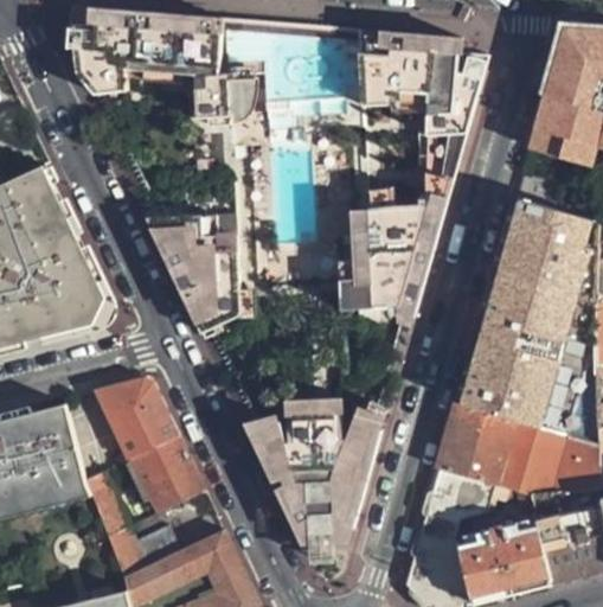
[(417,104),(415,199),(392,200),(366,203),(369,236),(370,254),(352,255),(353,274),(354,304),(393,301),(393,310),(410,313),(486,56),(462,53),(463,37),(70,5),(68,45),(71,45),(76,66),(94,88),(127,88),(127,69),(194,75),(196,116),(209,116),(209,123),(231,122),(230,119),(229,74),(257,72),(263,72),(264,104),(269,104),(278,103),(346,101),(346,107),(417,104)]
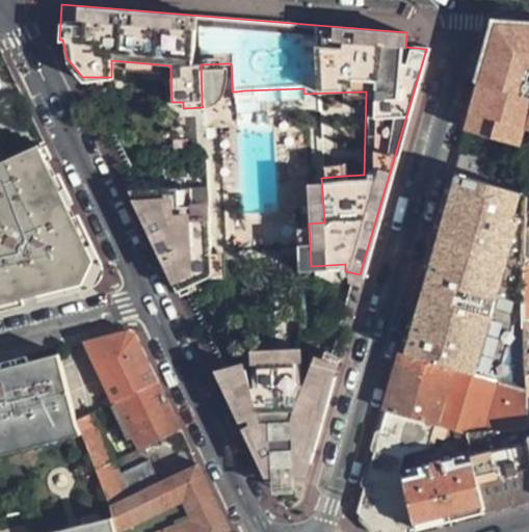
[(528,87),(528,27),(493,25),(491,33),(476,84),(528,87)]
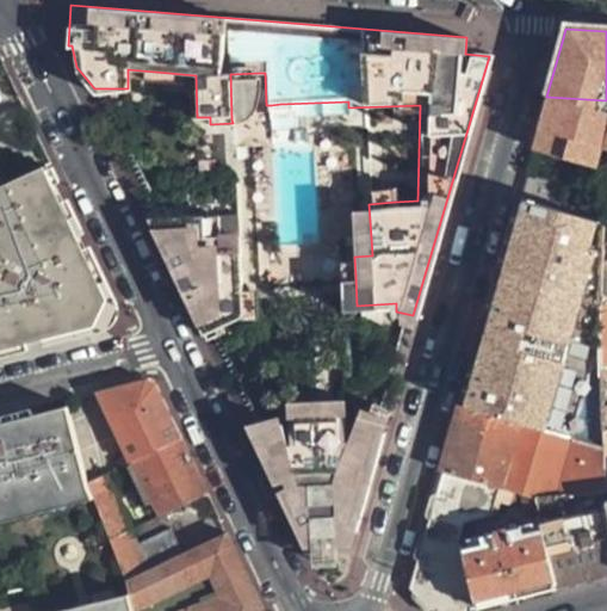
[(230,74),(231,119),(247,115),(254,107),(260,85),(259,73),(230,74)]
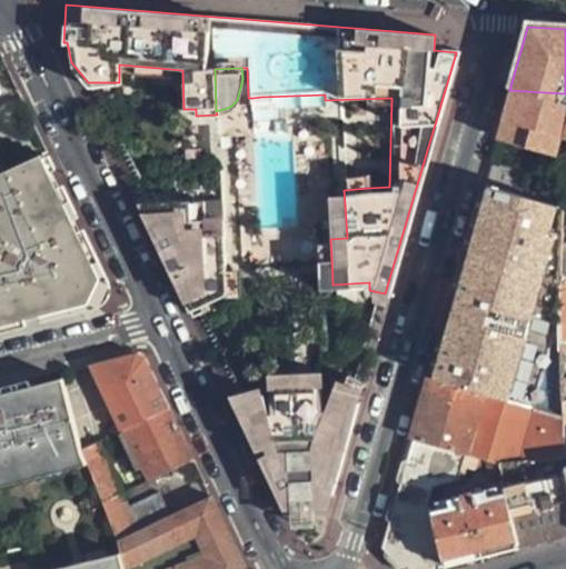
[(565,93),(509,90),(502,116),(514,119),(506,143),(533,151),(557,158),(558,158),(565,156),(565,93)]
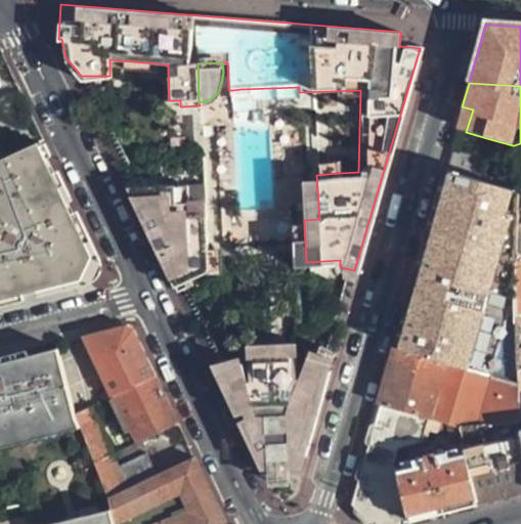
[(473,110),(462,106),(456,129),(466,132),(473,110)]
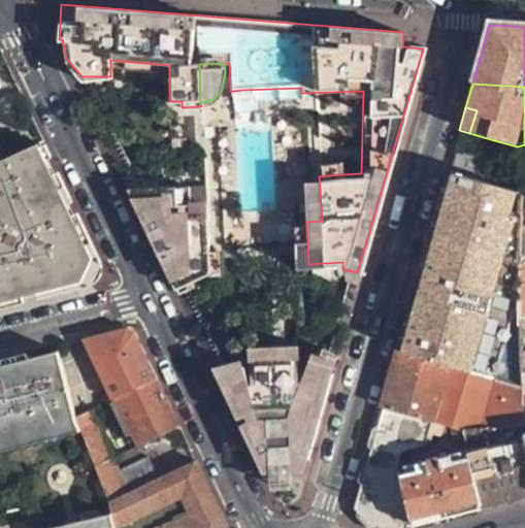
[(524,153),(524,144),(518,146),(517,146),(494,140),(492,147),(518,155),(524,153)]
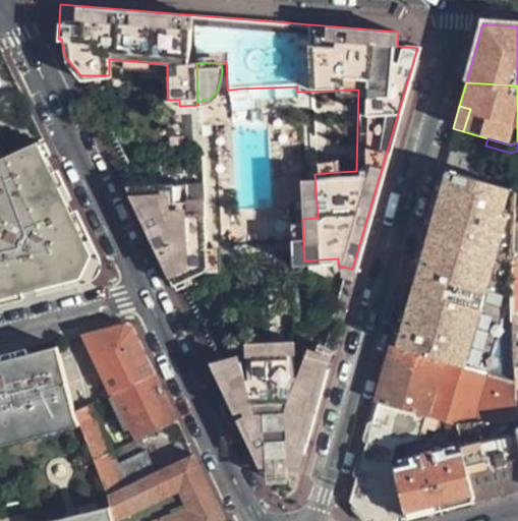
[(0,175),(40,157),(32,140),(1,154),(0,154),(0,175)]
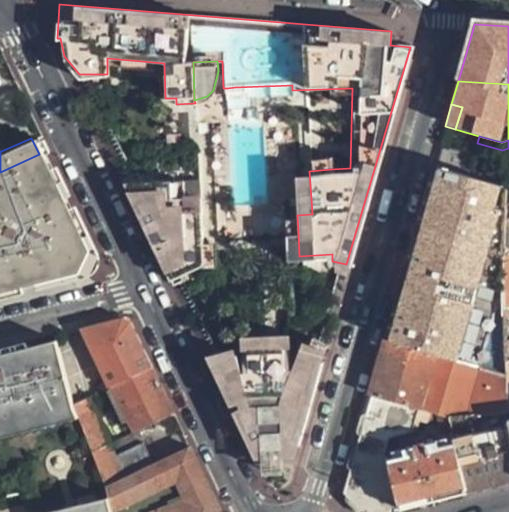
[(439,148),(434,166),(465,175),(470,156),(439,148)]
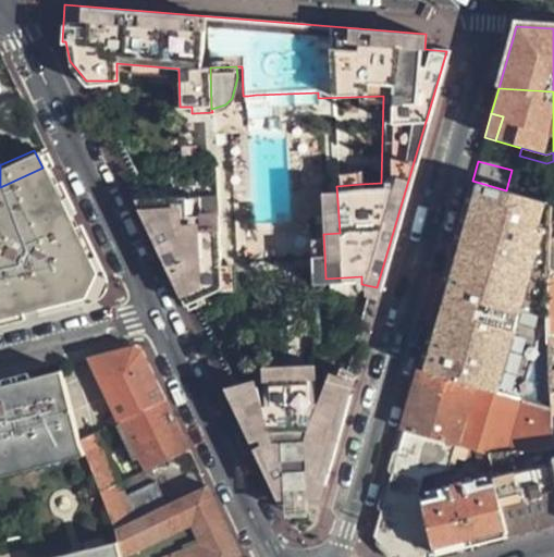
[(0,316),(82,296),(94,271),(42,168),(0,187),(0,316)]
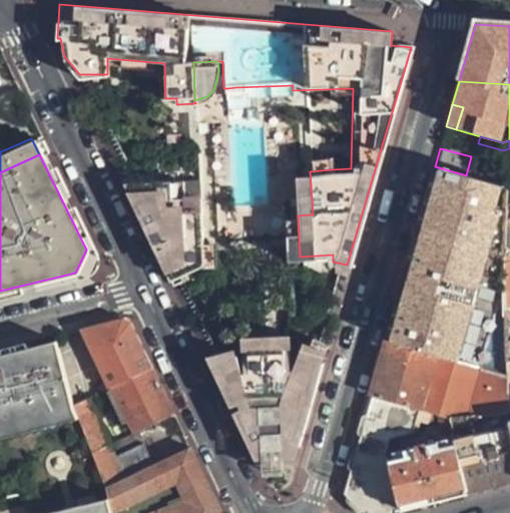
[(310,171),(332,169),(331,158),(310,159),(310,171)]
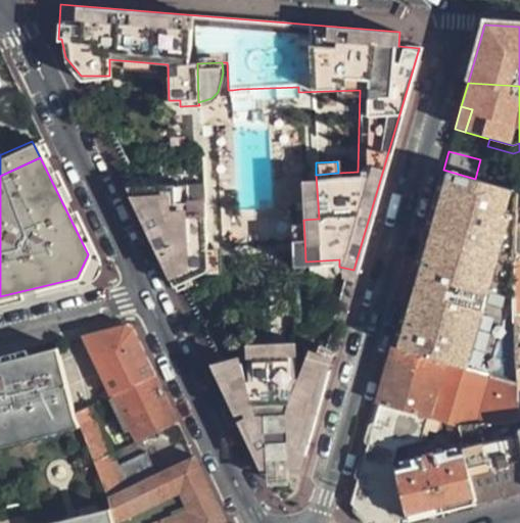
[(443,170),(424,236),(492,254),(511,259),(511,258),(515,190),(511,189),(475,179),(443,170)]
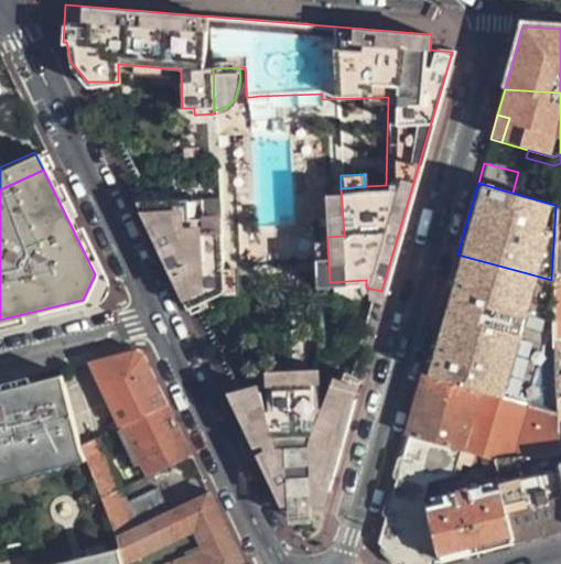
[(219,198),(138,202),(189,308),(198,305),(196,300),(222,289),(222,263),(219,198)]
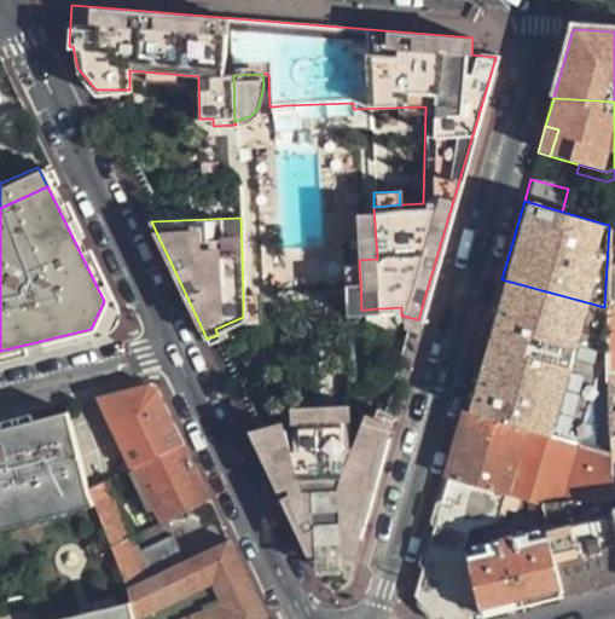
[(614,223),(609,225),(604,306),(614,302),(614,223)]
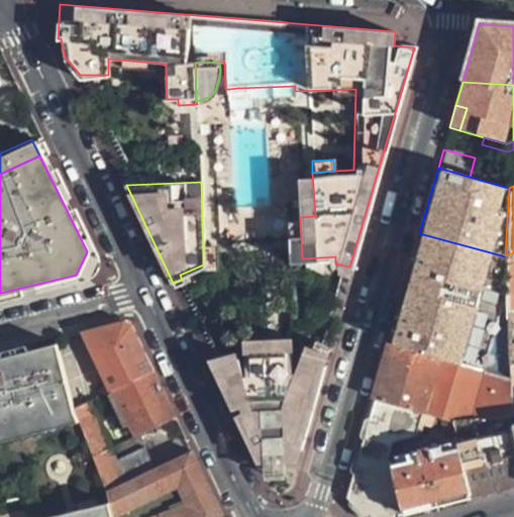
[(315,216),(314,201),(300,202),(300,217),(315,216)]
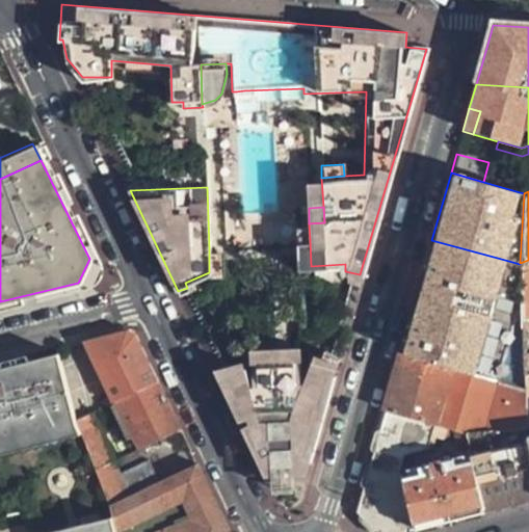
[(310,240),(309,223),(298,224),(299,241),(310,240)]
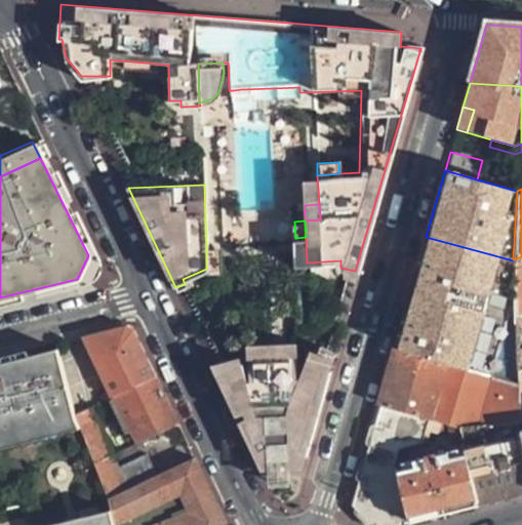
[(306,237),(295,238),(296,263),(307,263),(306,237)]
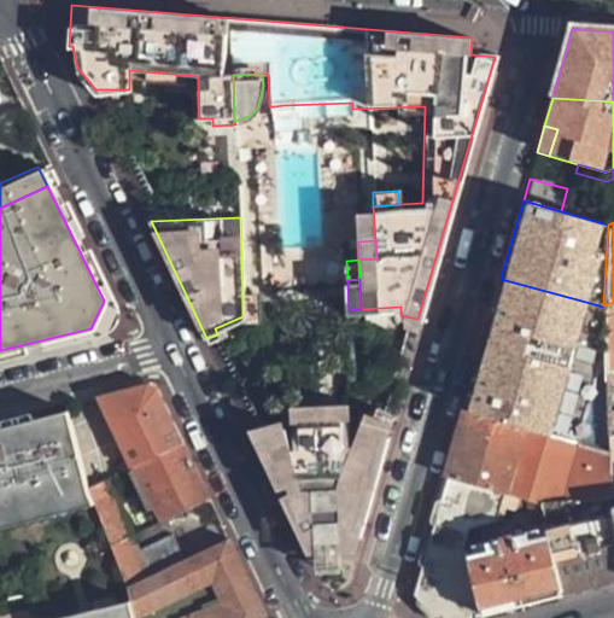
[(483,345),(606,380),(606,369),(603,307),(582,301),(501,279),(483,345)]
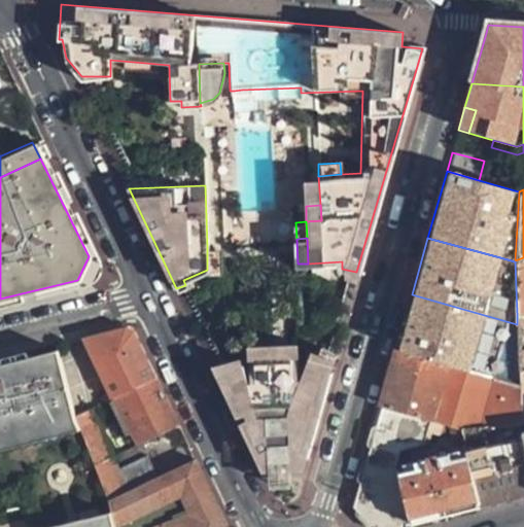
[(218,246),(207,246),(207,270),(207,276),(219,275),(218,246)]
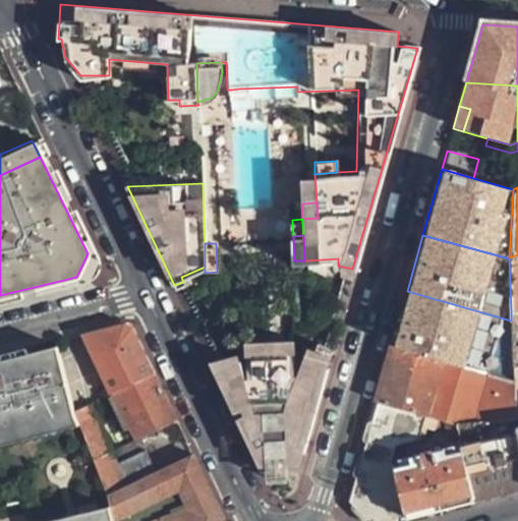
[(517,254),(509,257),(509,258),(511,311),(517,309),(517,254)]
